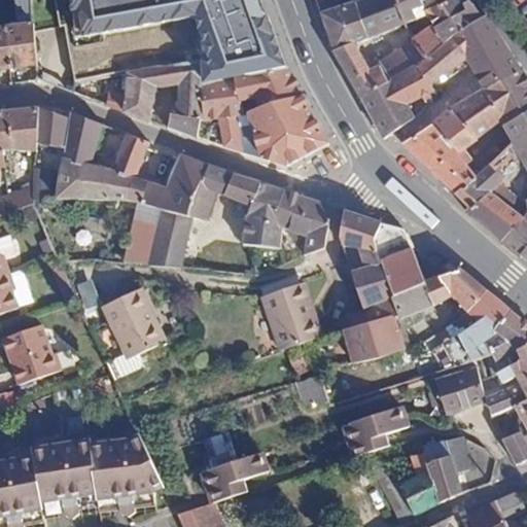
[(286,67),(261,0),(75,0),(80,46),(199,25),(205,59),(206,77),(236,74),(245,72),(286,67)]
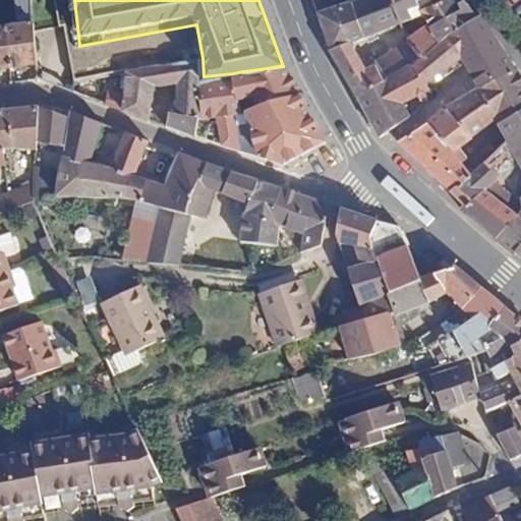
[(397,21),(389,0),(351,0),(319,11),(329,45),(348,38),(397,21)]
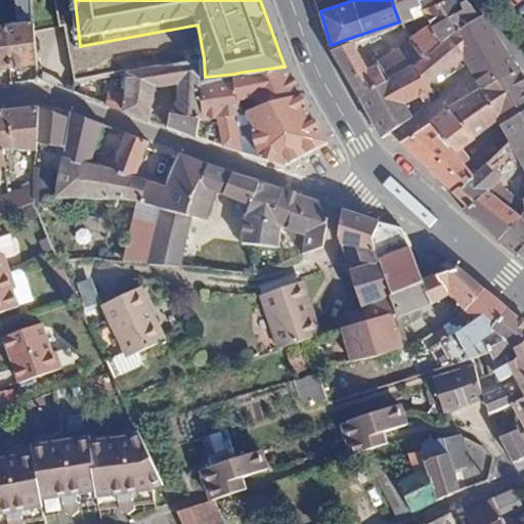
[(464,10),(460,1),(459,0),(391,0),(399,22),(409,17),(406,8),(418,5),(428,24),(430,27),(464,10)]
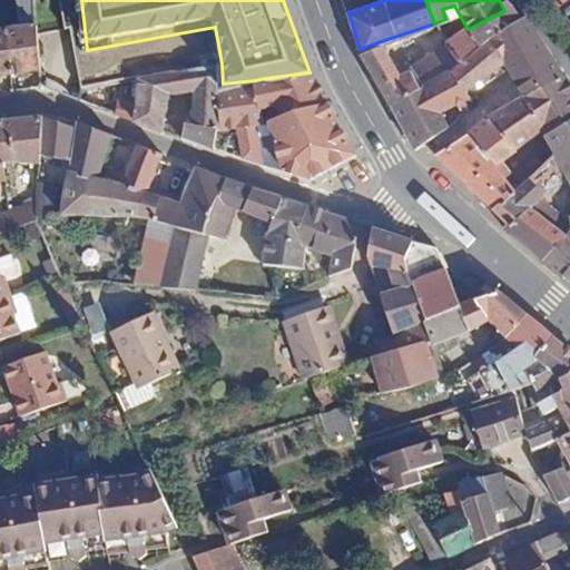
[(449,64),(519,19),(509,6),(504,0),(500,1),(504,11),(468,29),(465,26),(440,40),(449,64)]
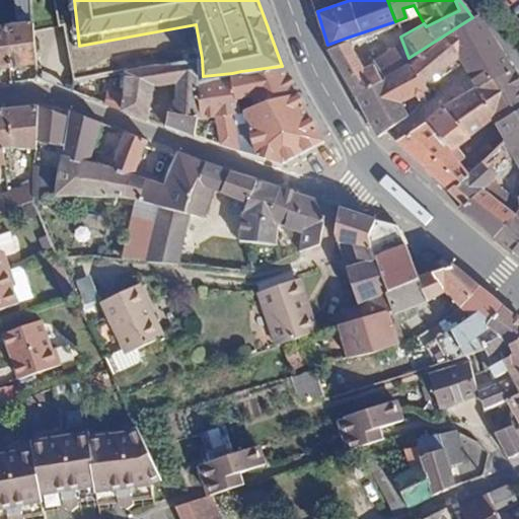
[(19,22),(4,24),(10,64),(35,62),(33,29),(31,7),(18,9),(19,22)]
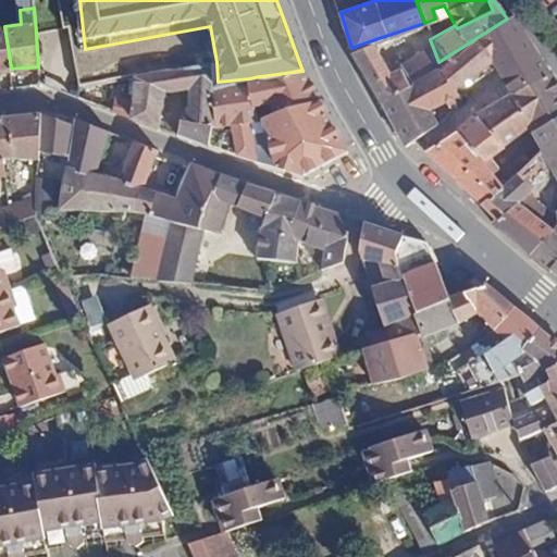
[(510,90),(548,67),(515,14),(507,19),(438,62),(454,85),(491,60),(510,90)]
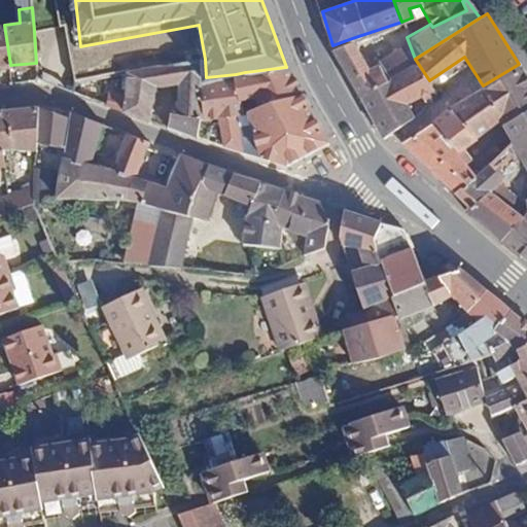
[(0,67),(10,65),(4,25),(0,25),(0,67)]
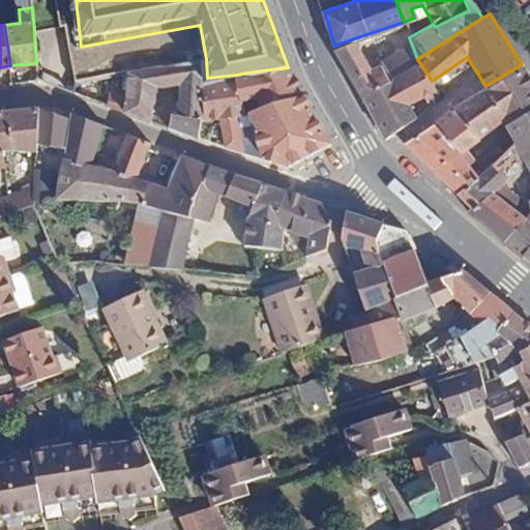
[(359,93),(417,59),(409,37),(408,34),(400,39),(403,46),(375,62),(376,65),(366,71),(354,38),(334,46),(340,63),(359,93)]
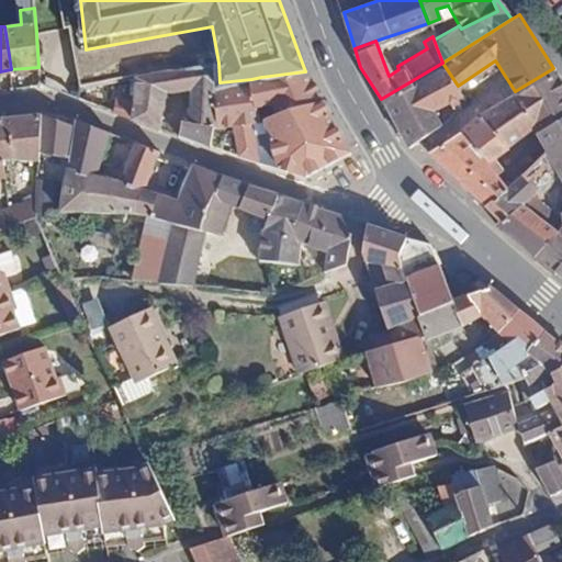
[(215,63),(195,65),(193,89),(191,120),(183,119),(182,134),(214,144),(214,133),(217,126),(222,125),(220,82),(218,63),(215,63)]
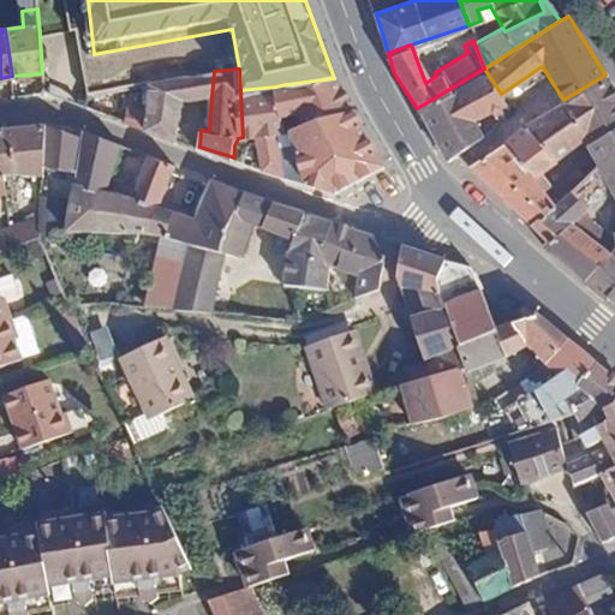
[(446,156),(455,150),(483,133),(472,119),(491,107),(497,118),(503,114),(499,105),(503,100),(501,94),(484,69),(417,108),(446,156)]
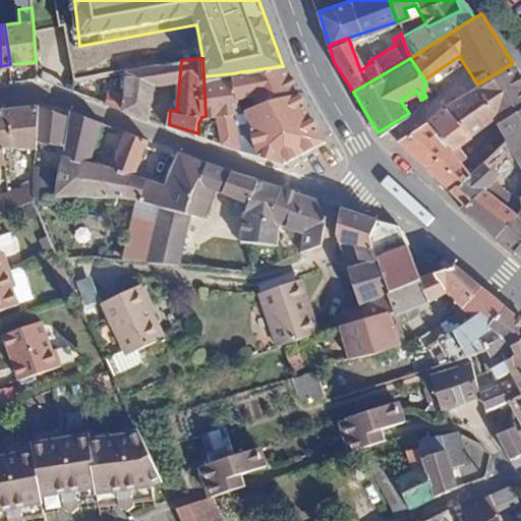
[(108,90),(107,102),(150,118),(156,80),(179,82),(181,60),(168,61),(123,69),(122,81),(128,82),(127,91),(108,90)]
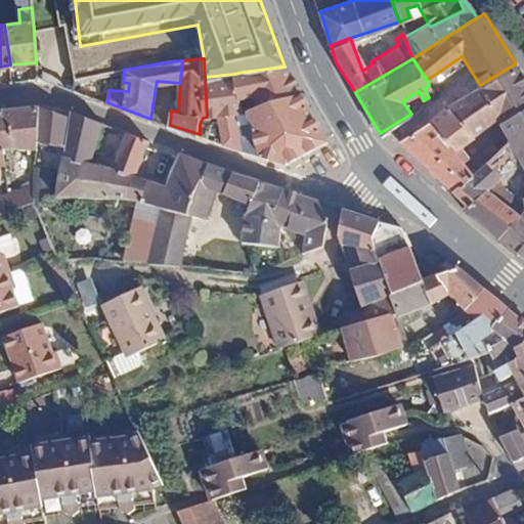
[(515,138),(523,131),(523,77),(516,63),(480,85),(398,138),(467,203),(488,186),(503,175),(491,157),(473,172),(453,147),(498,114),(515,138)]
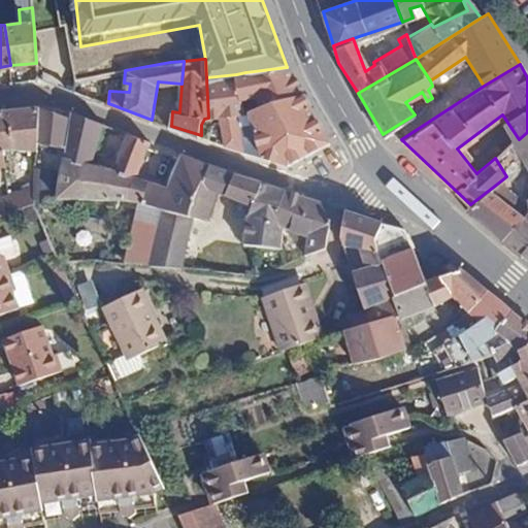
[(287,67),(245,72),(239,74),(236,74),(241,98),(255,95),(258,106),(302,93),(287,67)]
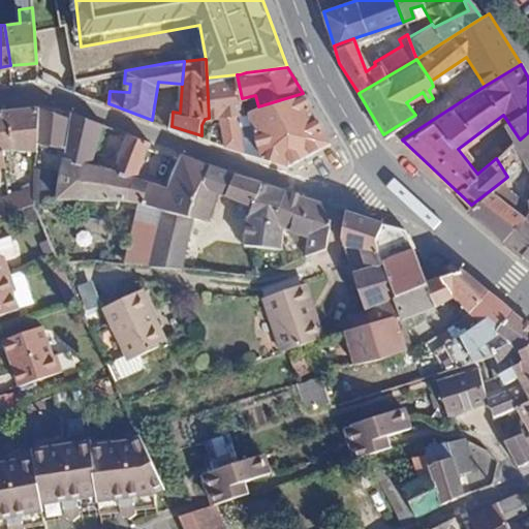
[(237,74),(207,78),(209,118),(205,119),(201,125),(221,123),(220,117),(241,113),(245,111),(242,98),(237,74)]
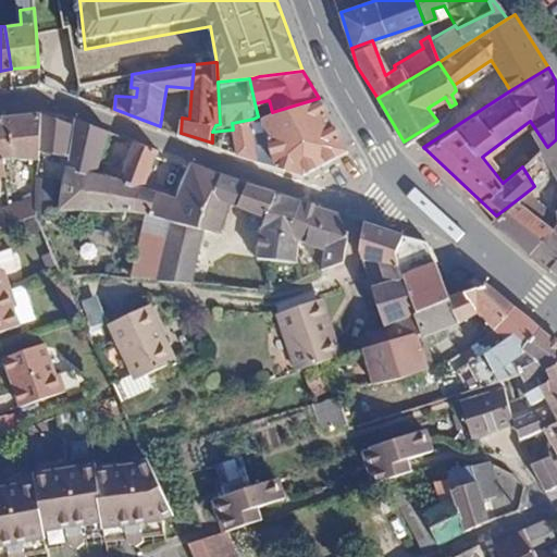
[(345,148),(319,98),(272,112),(264,115),(270,139),(276,163),(301,172),(345,148)]
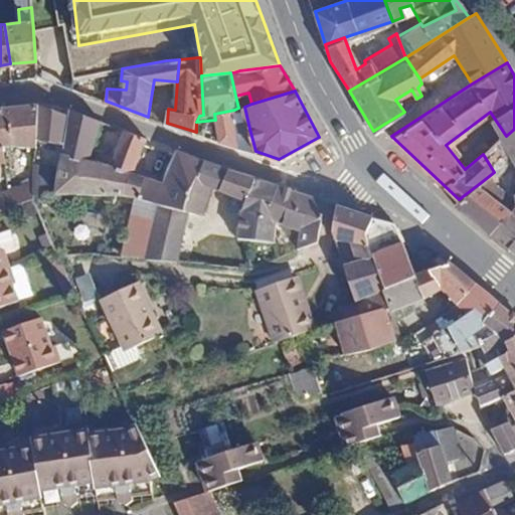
[(5,146),(37,142),(38,136),(39,104),(4,107),(5,146)]
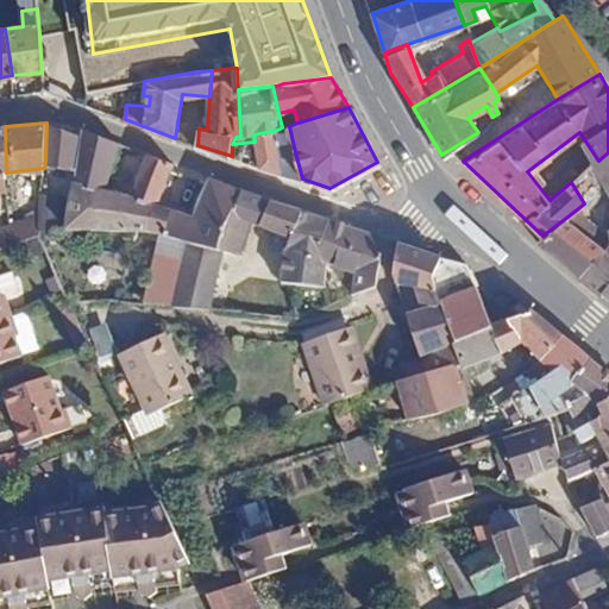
[(140,233),(159,236),(165,239),(173,211),(156,205),(169,168),(171,162),(143,151),(121,194),(99,189),(118,143),(83,129),(81,136),(46,123),(45,161),(74,175),(64,234),(140,233)]
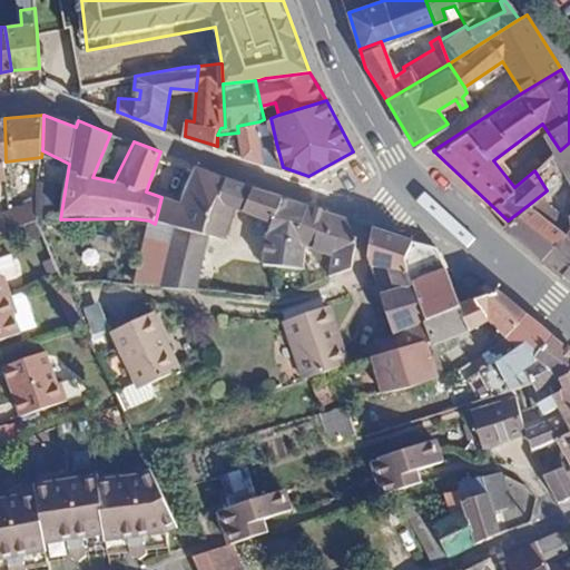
[(238,133),(241,155),(262,161),(262,146),(259,121),(237,126),(238,133)]
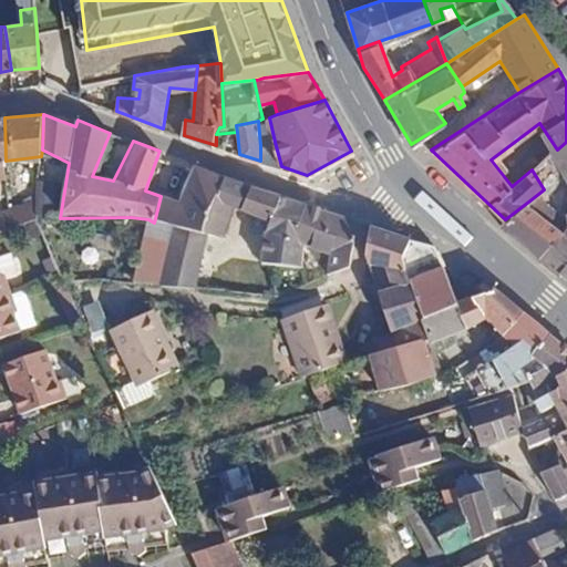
[(260,161),(281,166),(275,142),(260,145),(260,161)]
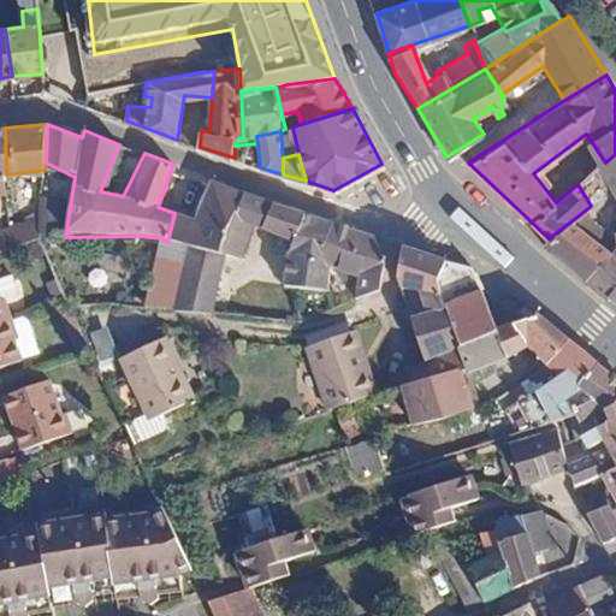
[(615,253),(615,255),(615,256),(615,154),(605,163),(578,184),(591,206),(612,190),(615,195),(615,253)]
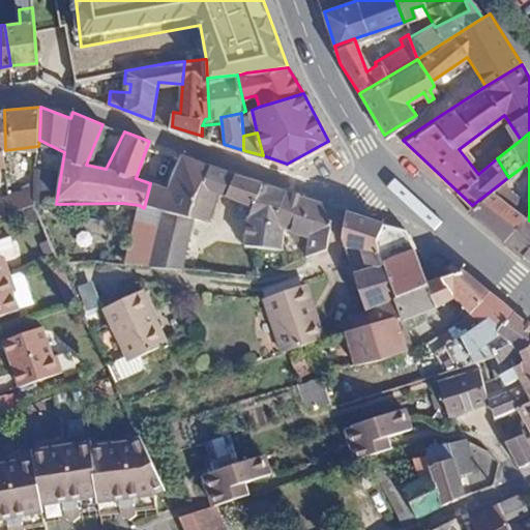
[(166,211),(194,217),(210,165),(180,153),(178,157),(169,189),(150,183),(144,208),(166,211)]
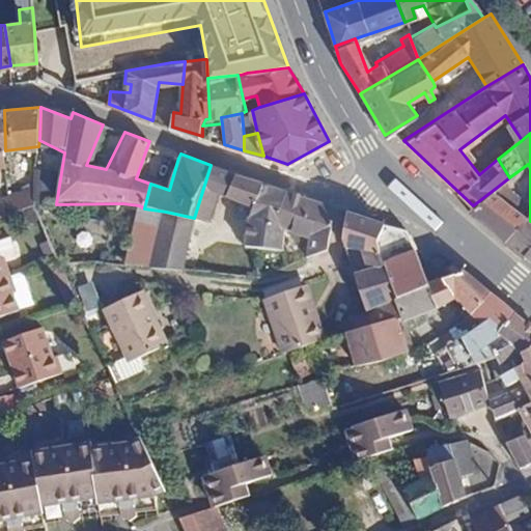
[(207,273),(211,273),(257,277),(252,247),(282,250),(284,229),(278,225),(287,190),(211,165),(194,218),(207,221),(217,197),(253,206),(245,247),(223,241),(220,266),(210,264),(207,273)]
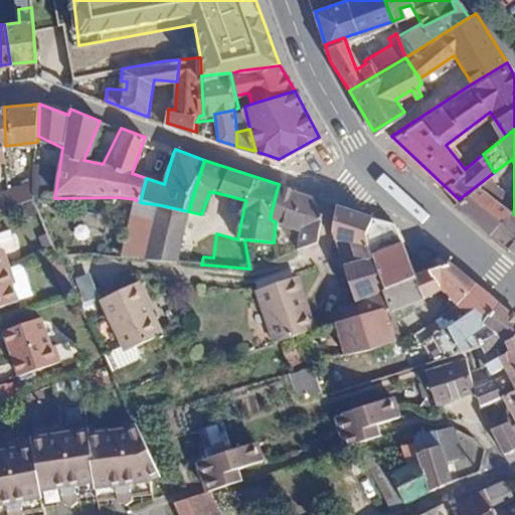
[(31,167),(35,195),(50,193),(46,164),(31,167)]
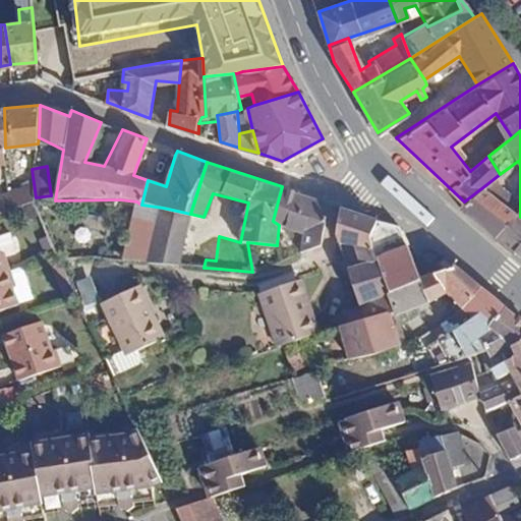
[(461,205),(498,234),(520,216),(485,185),(464,201),(461,205)]
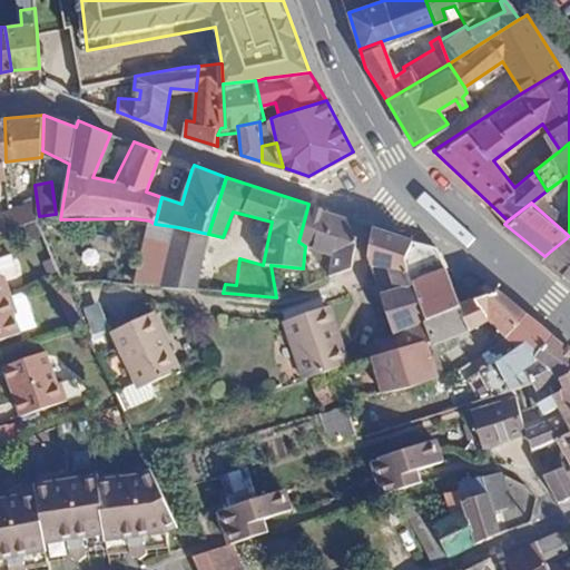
[(331,256),(328,275),(351,264),(361,222),(308,204),(298,242),(305,246),(331,256)]
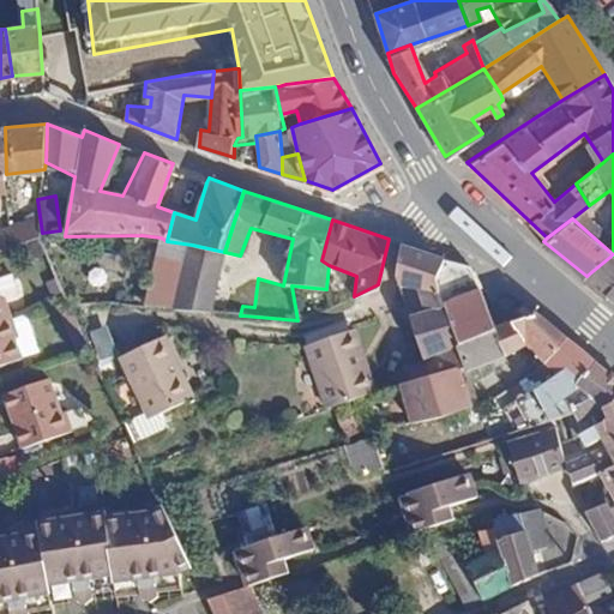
[(0,230),(0,247),(41,239),(37,223),(0,230)]
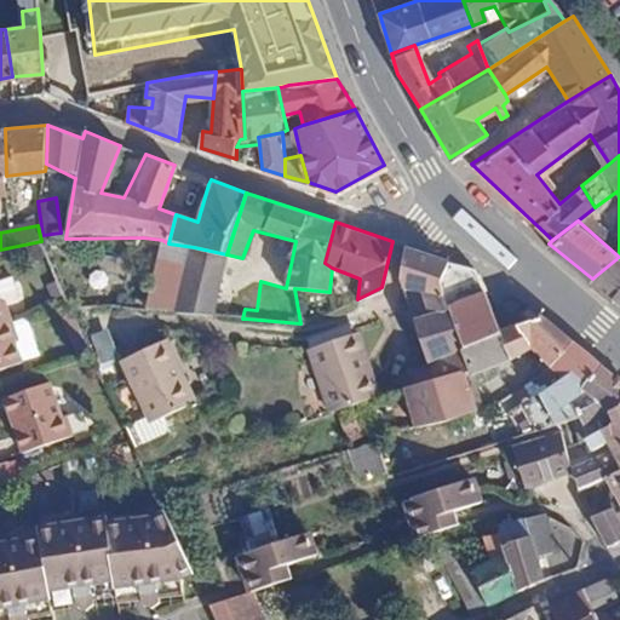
[(162,240),(147,310),(181,313),(194,247),(168,244),(162,240)]
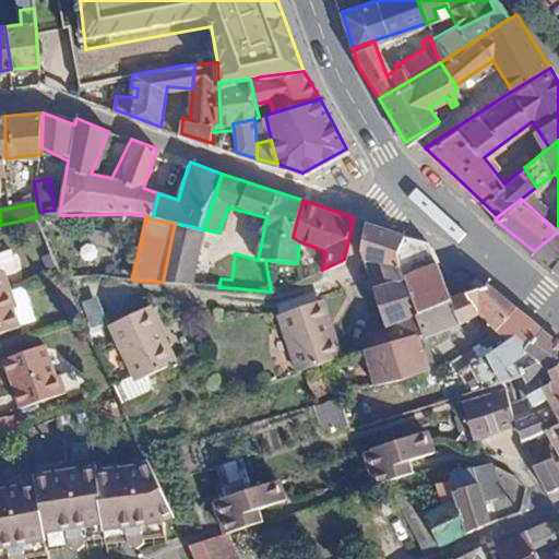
[(396,253),(405,235),(366,222),(359,252),(360,256),(381,262),(389,283),(371,286),(387,325),(391,339),(416,333),(424,329),(396,253)]
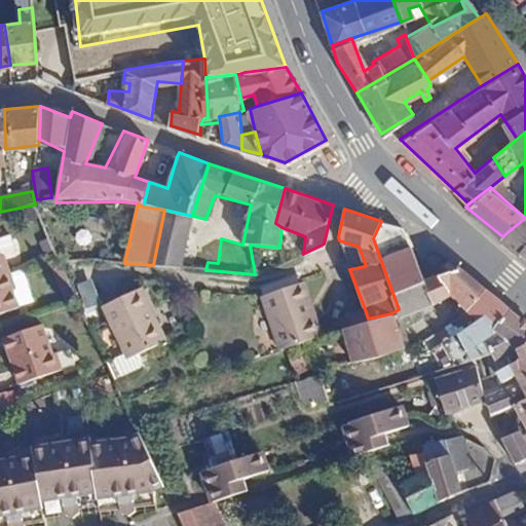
[(153,265),(182,268),(192,216),(164,210),(153,265)]
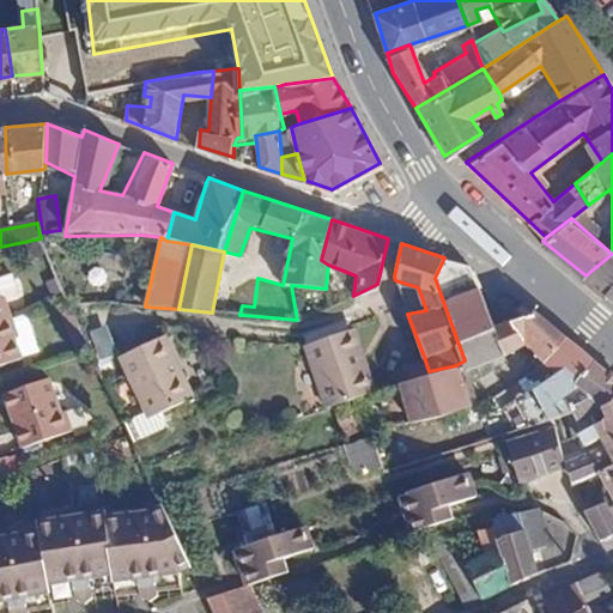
[(612,255),(612,254),(586,275),(583,278),(604,295),(607,292),(612,298),(612,255)]
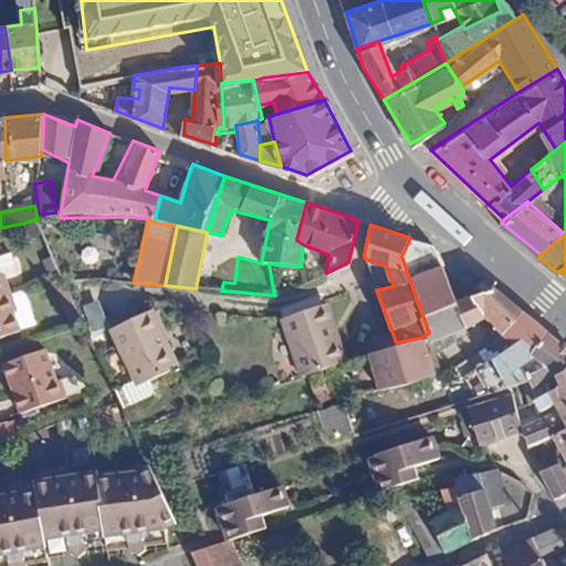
[(469,323),(457,299),(454,297),(432,245),(410,238),(401,257),(429,333),(421,337),(427,353),(435,348),(432,338),(467,323),(469,323)]
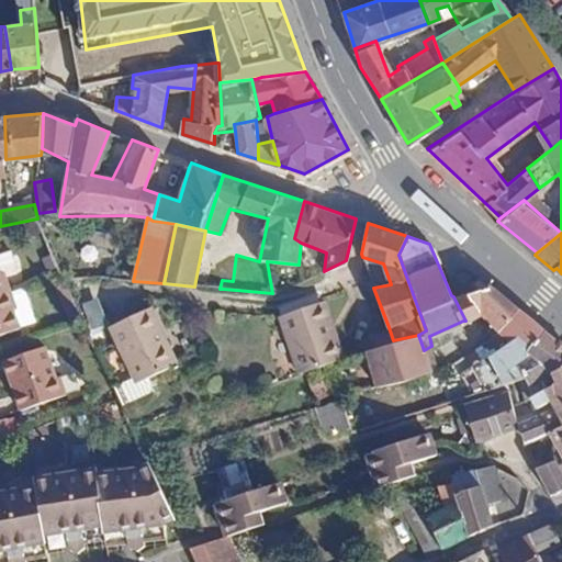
[(498,332),(503,326),(519,308),(487,282),(471,290),(481,312),(494,327),(498,332)]
